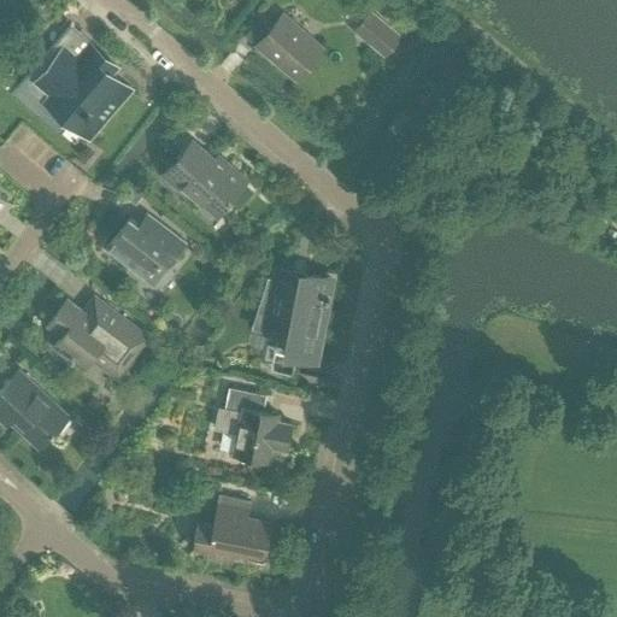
[(385,56),(400,37),(370,12),(354,31),(385,56)]
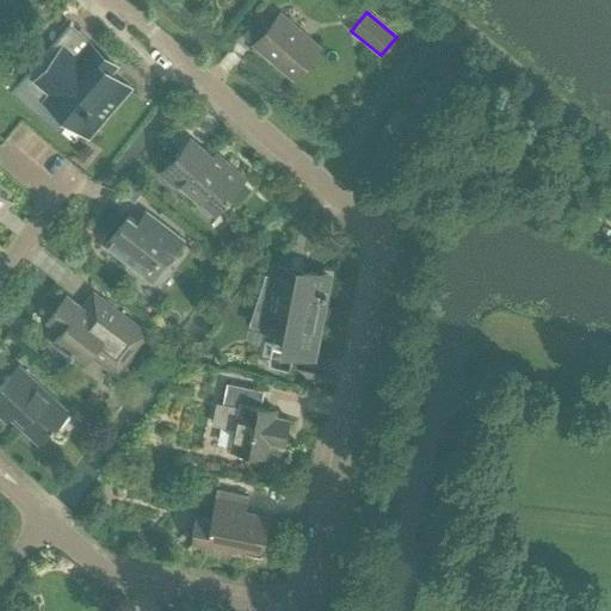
[(291,79),(319,48),(279,14),(253,45),(291,79)]
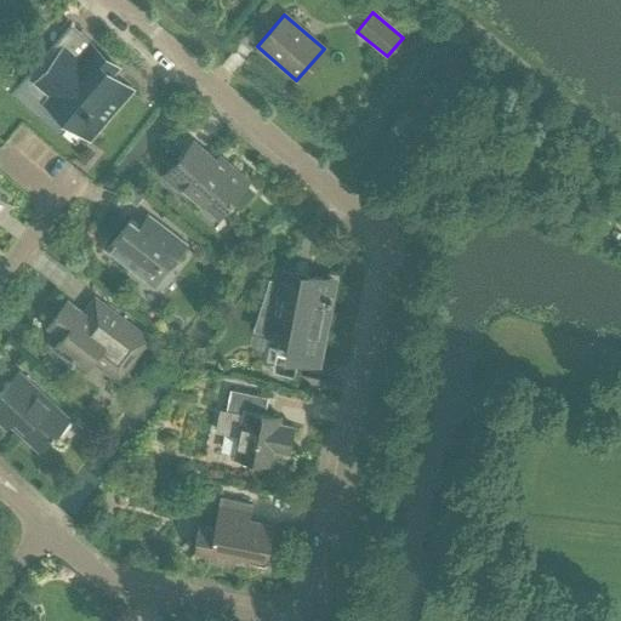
[(50,63),(34,81),(49,93),(51,96),(46,101),(70,123),(86,135),(93,126),(98,130),(130,93),(119,84),(121,83),(113,75),(109,72),(113,68),(106,63),(109,60),(96,47),(84,38),(84,39),(72,28),(74,26),(72,23),(41,58),(44,61),(45,60),(50,63)]
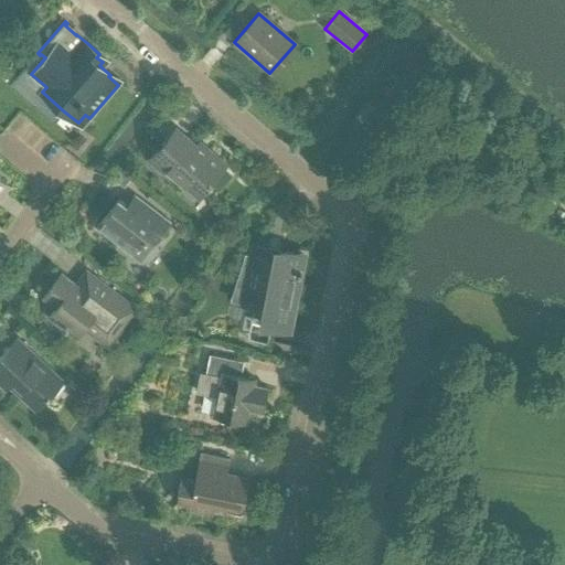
[(208,150),(204,152),(176,128),(148,161),(170,180),(172,177),(198,199),(226,166),(208,150)]
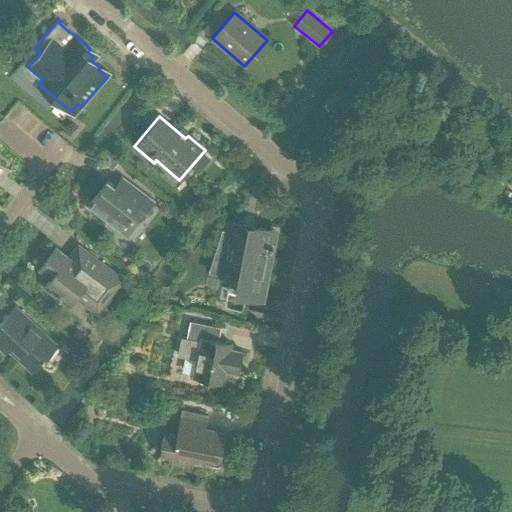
[(106,182),(87,207),(120,232),(127,237),(139,222),(154,202),(126,181),(118,191),(106,182)]
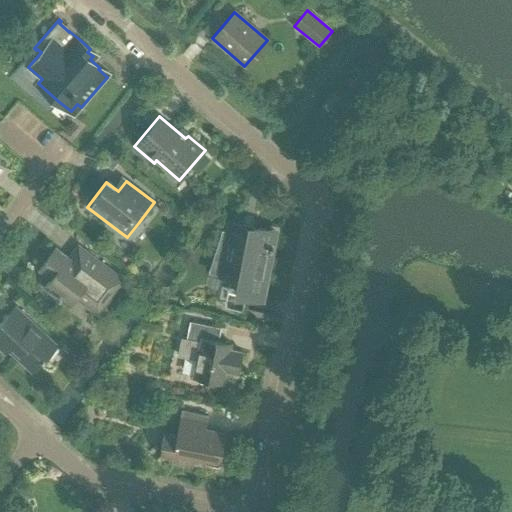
[(260,300),(274,232),(254,228),(253,231),(231,227),(214,307),(236,311),(239,296),(260,300)]
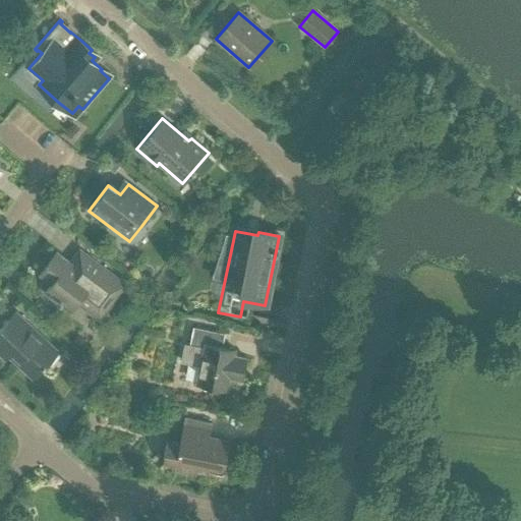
[(57,253),(41,275),(52,283),(46,292),(71,311),(77,304),(100,322),(127,286),(94,261),(78,249),(68,262),(57,253)]
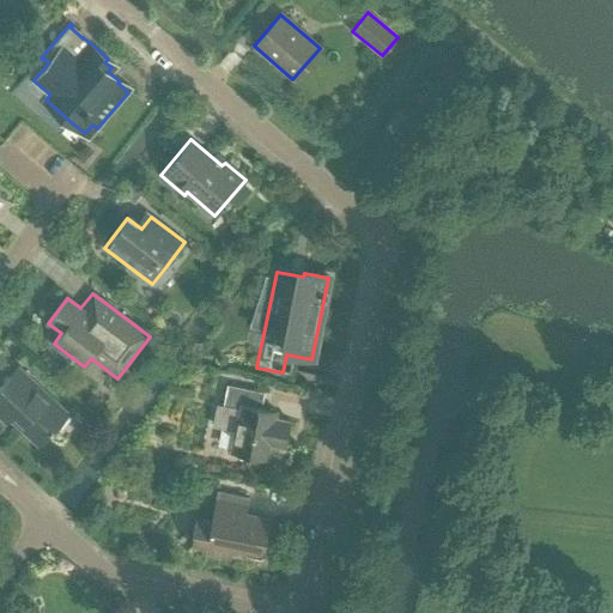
[(38,445),(68,416),(19,370),(0,389),(0,416),(8,424),(12,420),(38,445)]
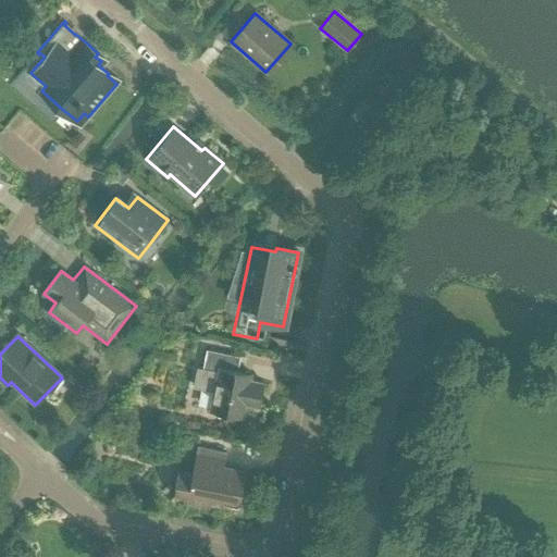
[(193,387),(213,392),(209,411),(243,418),(246,406),(259,408),(263,384),(251,381),(252,375),(237,372),(240,357),(207,350),(202,369),(197,368),(193,387)]
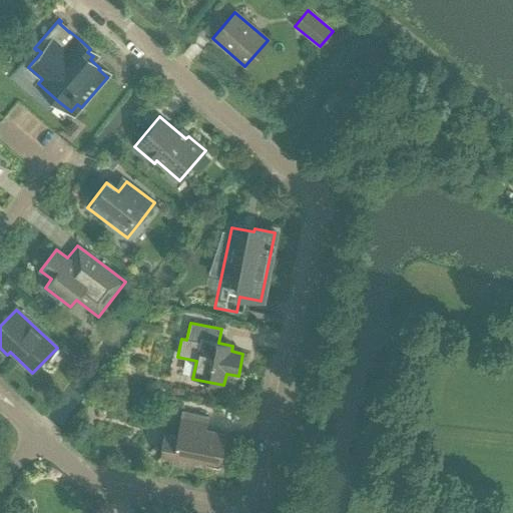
[(205,430),(208,418),(181,412),(175,438),(164,436),(160,457),(172,460),(171,464),(189,468),(190,463),(204,466),(205,460),(220,463),(226,434),(205,430)]
